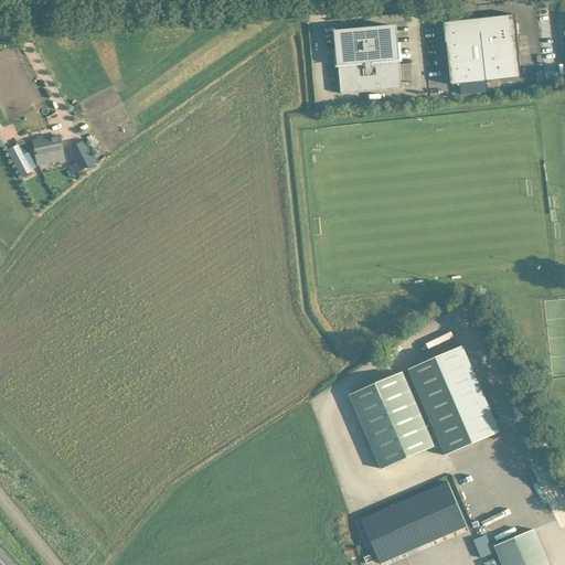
[(522,77),(516,27),(515,24),(516,24),(515,14),(514,16),(514,19),(505,20),(504,18),(480,20),(481,33),(487,82),(522,77)]
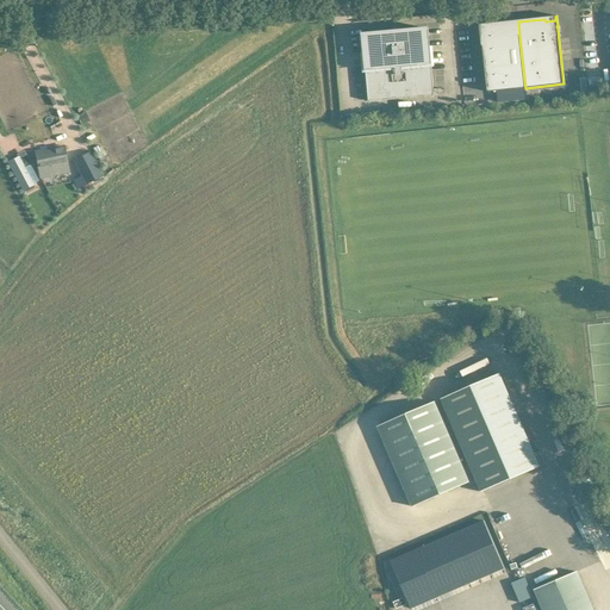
[(526,88),(520,36),(505,37),(504,23),(487,25),(487,29),(480,29),(481,36),(480,36),(481,47),(483,47),(487,92),(497,91),(524,88),(526,88)]
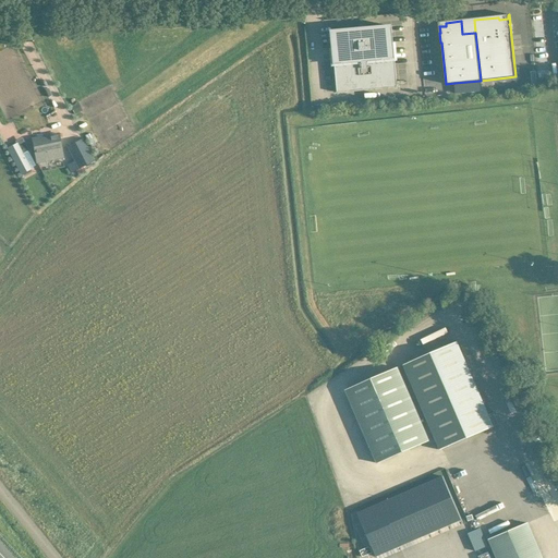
[(397,87),(391,26),(364,28),(365,35),(360,35),(359,29),(331,32),(337,93),(397,87)]
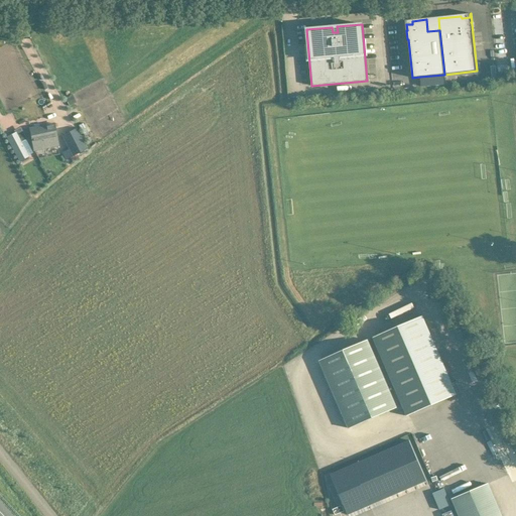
[(443,75),(420,77),(421,87),(444,85),(443,75)]
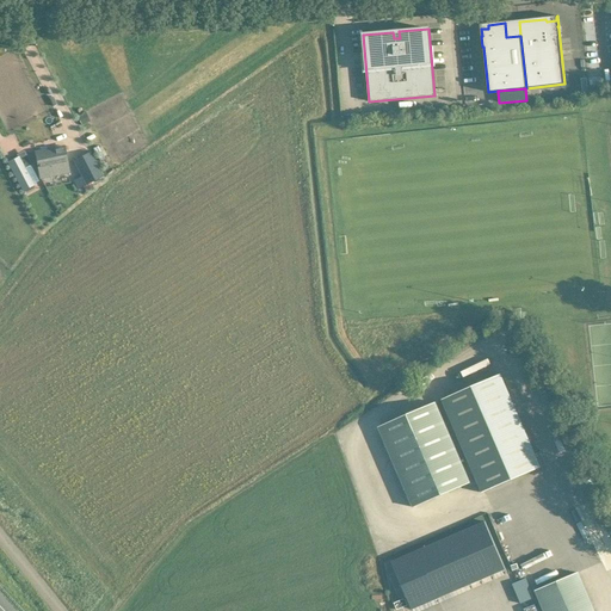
[(63,147),(35,153),(37,165),(38,170),(41,178),(69,172),(67,164),(66,159),(63,147)]
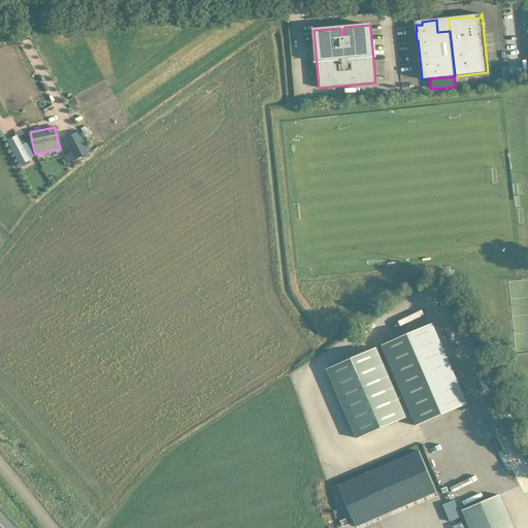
[(77,132),(63,139),(70,153),(64,156),(67,163),(88,153),(77,132)]
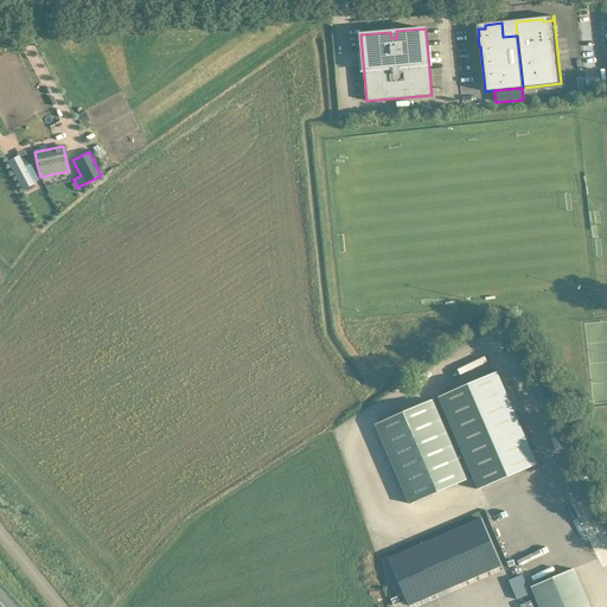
[(24,167),(30,164),(25,153),(8,163),(24,189),(33,184),(24,167)]
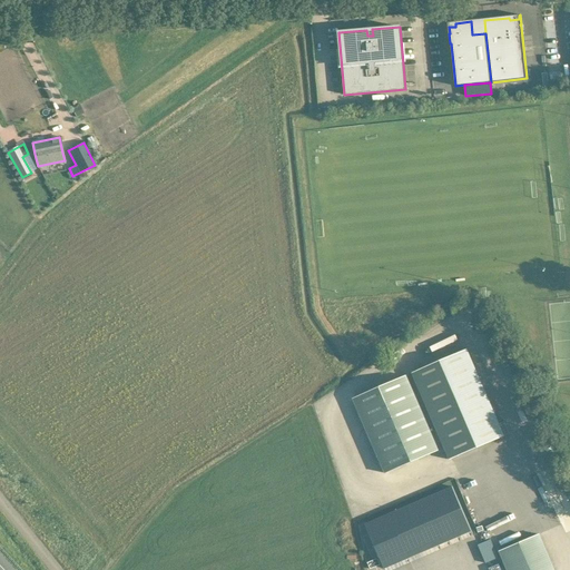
[(504,435),(468,351),(468,350),(413,373),(450,460),(504,435)]
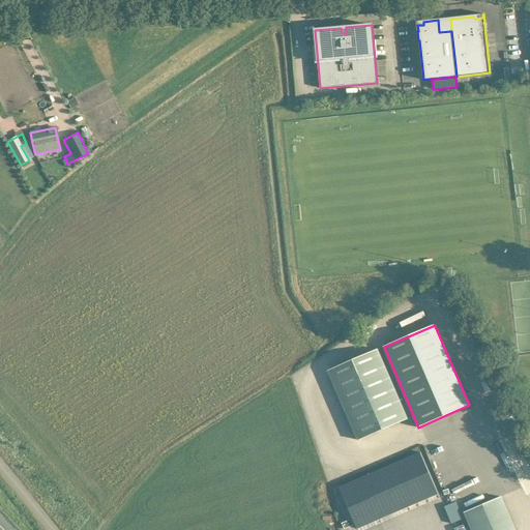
[(408,418),(378,350),(329,371),(358,440),(408,418)]
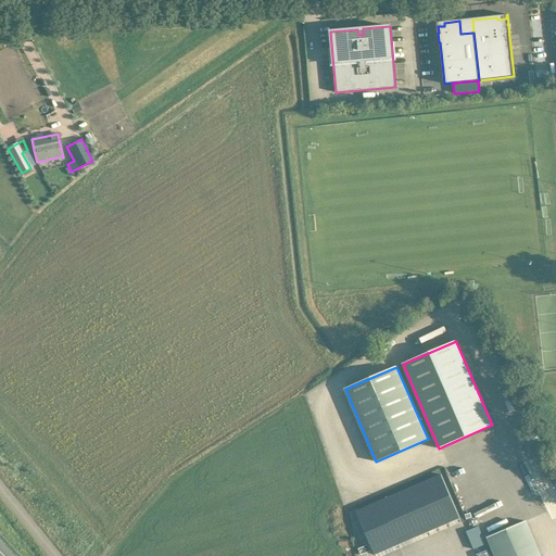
[(441,475),(356,512),(361,520),(381,512),(413,498),(428,532),(460,518),(441,475)]
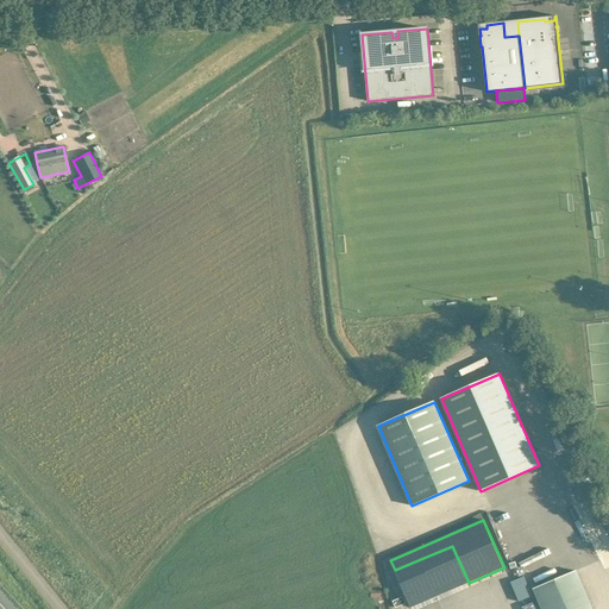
[(591,608),(576,571),(533,589),(541,608),(591,608)]
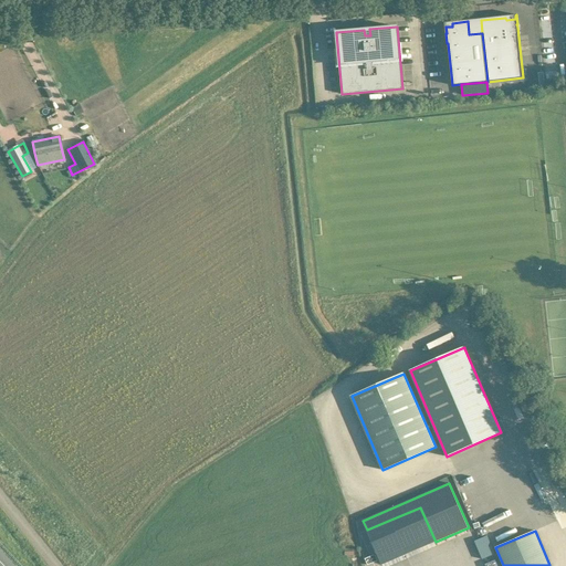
[(473,540),(480,558),(493,555),(488,535),(473,540)]
